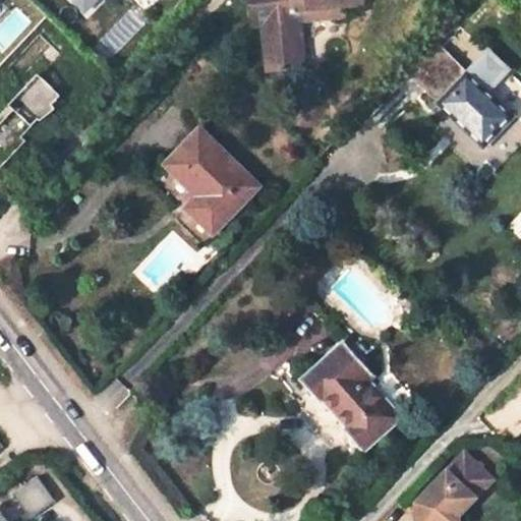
[(68,0),(83,14),(98,0),(68,0)]
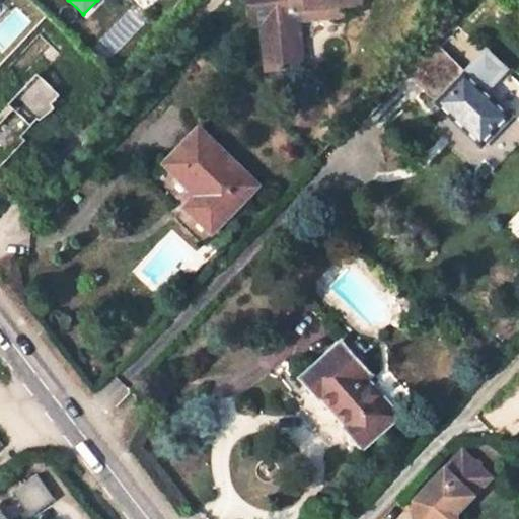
[(247,0),(250,24),(260,23),(265,71),(303,68),(299,21),(308,21),(344,18),(344,9),(362,7),(361,0),(247,0)]
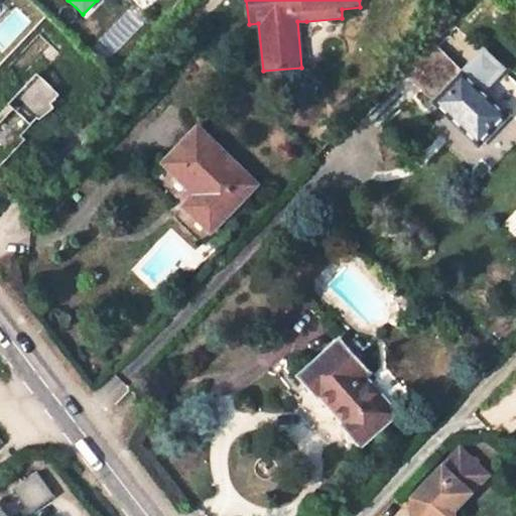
[(310,67),(306,21),(297,21),(301,68),(310,67)]
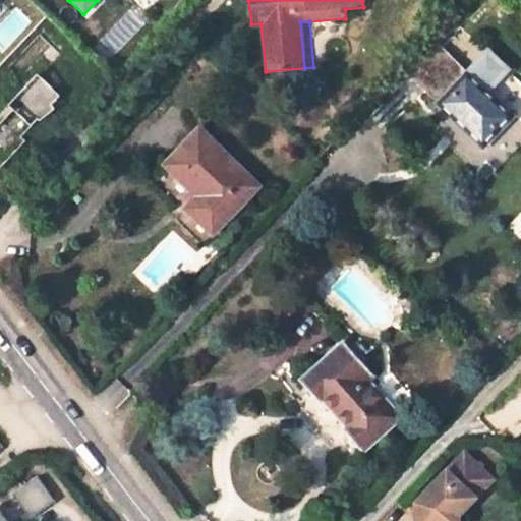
[(482,61),(469,75),(439,106),(483,148),(513,117),(487,93),(501,78),(482,61)]
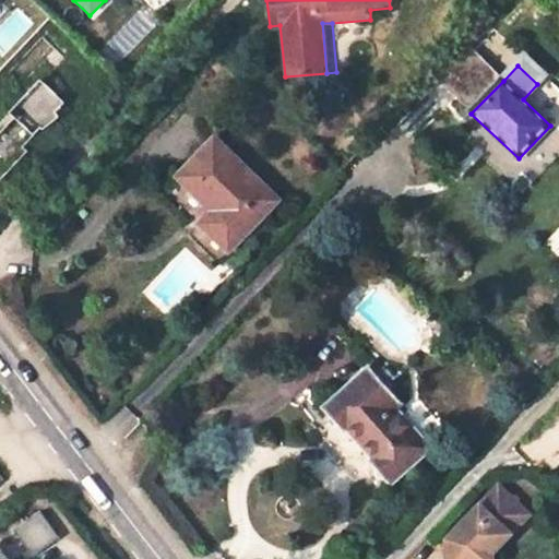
[(44,82),(15,110),(35,130),(63,103),(44,82)]
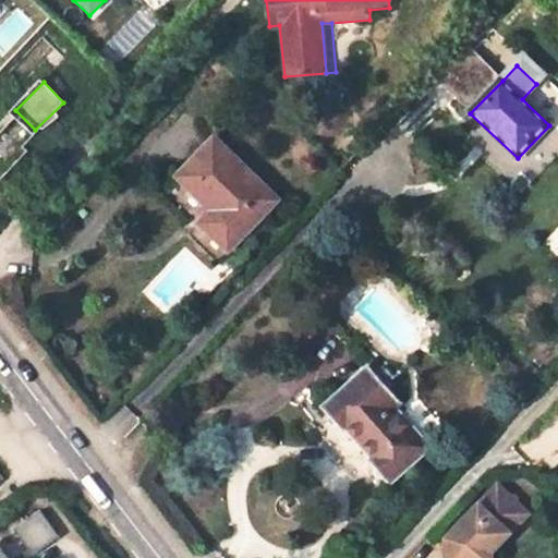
[(278,202),(214,140),(176,179),(241,240),(278,202)]
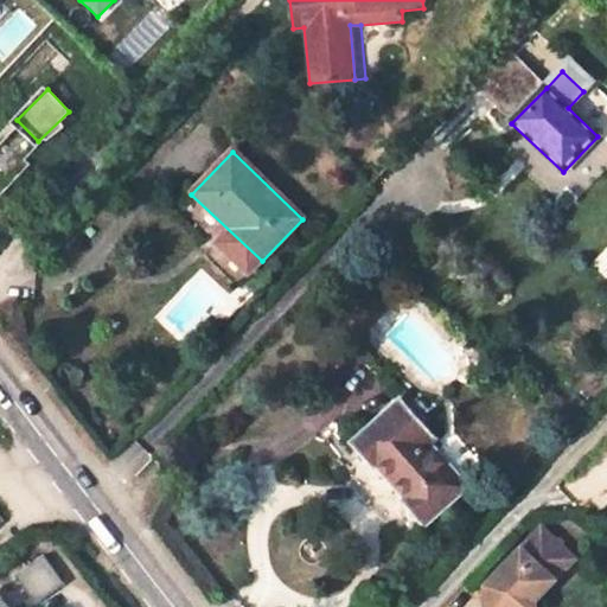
[(435,440),(402,402),(352,447),(371,470),(377,465),(408,499),(403,503),(425,528),(466,490),(428,446),(435,440)]
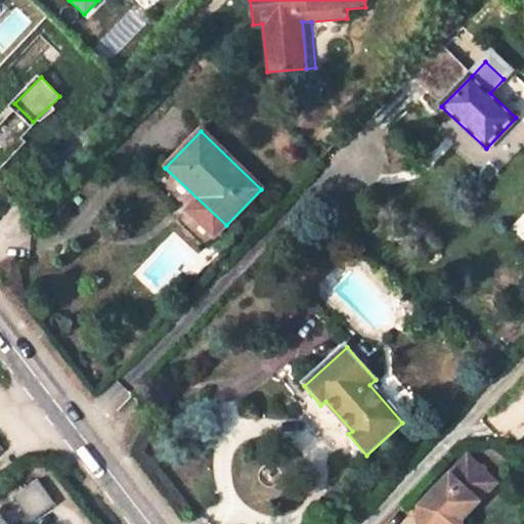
[(499,486),(472,459),(423,509),(423,523),(464,523),(464,522),(499,486)]
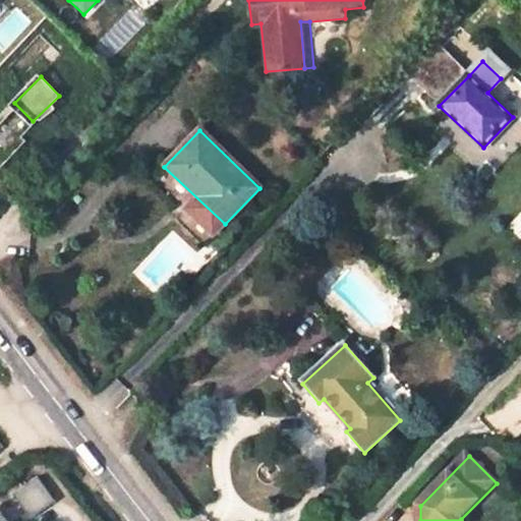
[(15,487),(25,516),(52,506),(41,477),(15,487)]
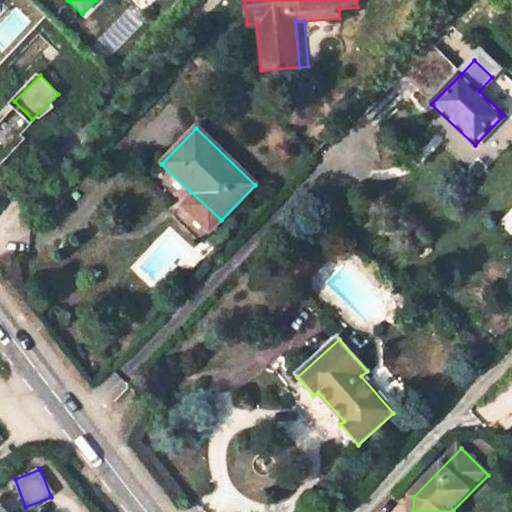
[(0,511),(8,511),(0,499),(0,511)]
